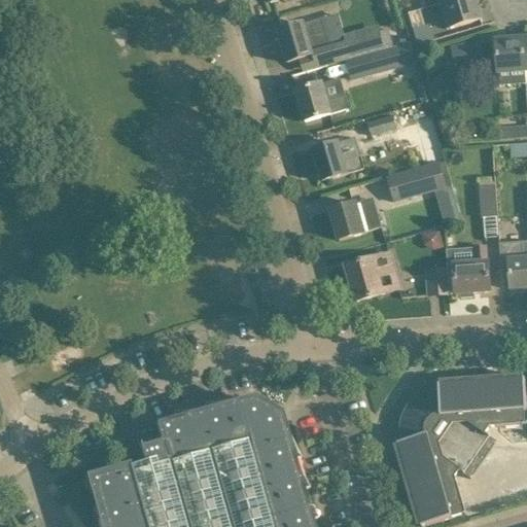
[(403,16),(410,14),(416,12),(412,0),(442,0),(443,4),(456,0),(398,0),(399,2),(403,16)]
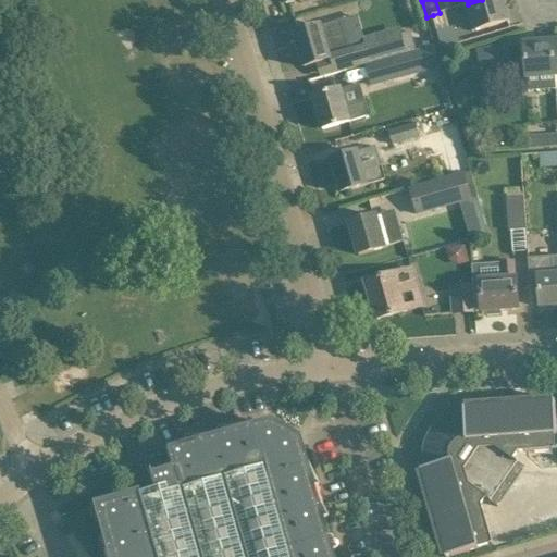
[(502,0),(482,0),(468,4),(477,32),(509,22),(502,0)]
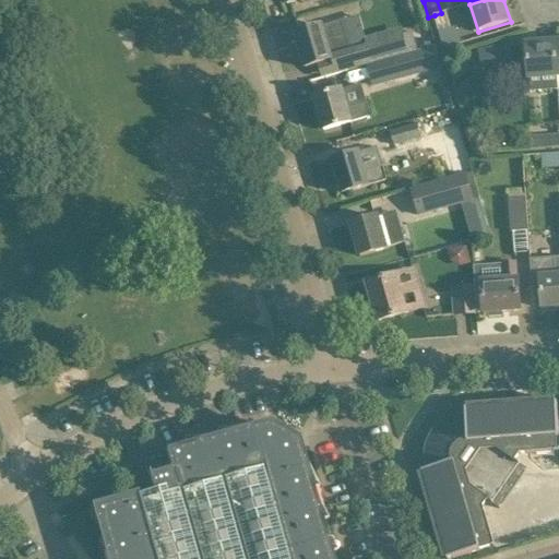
[(445,11),(441,13),(435,15),(444,48),(461,44),(456,27),(451,28),(445,11)]
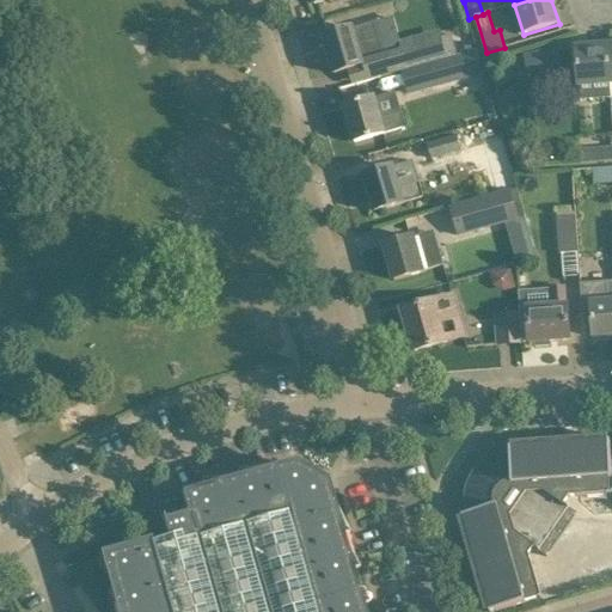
[(384,56),(378,40),(374,25),(325,40),(336,75),(363,68),(362,63),(384,56)]
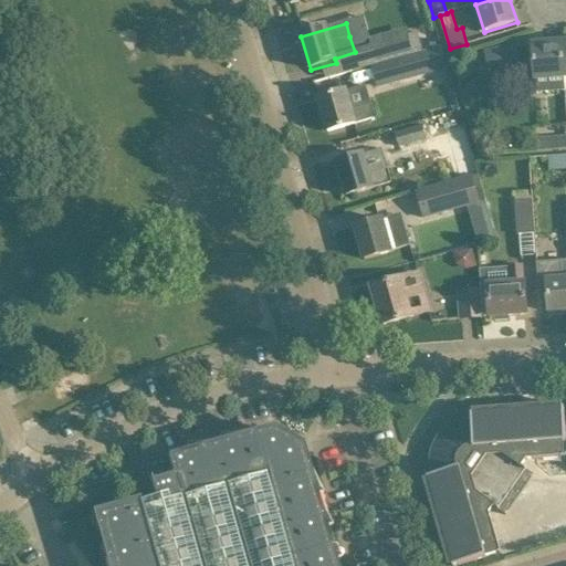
[(367,48),(373,67),(406,58),(420,53),(416,41),(410,43),(408,35),(367,48)]
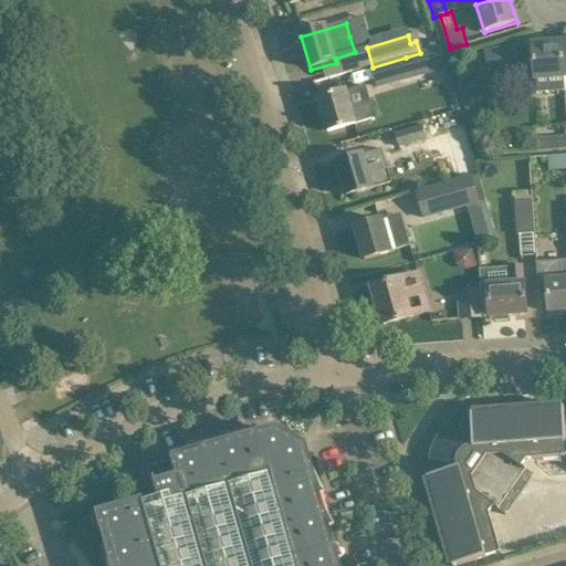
[(537,93),(565,91),(565,79),(562,43),(533,45),(537,93)]
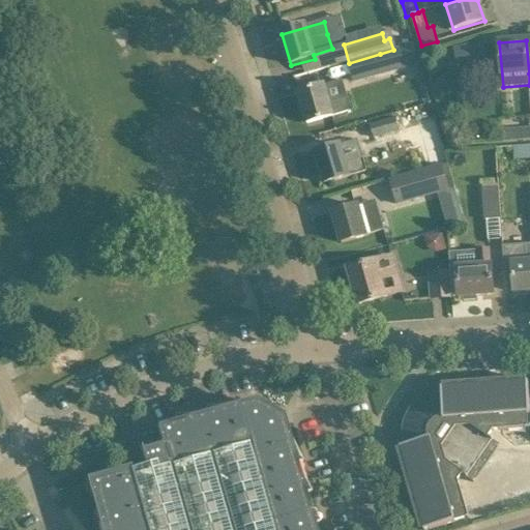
[(466,47),(454,49),(458,61),(468,59),(466,47)]
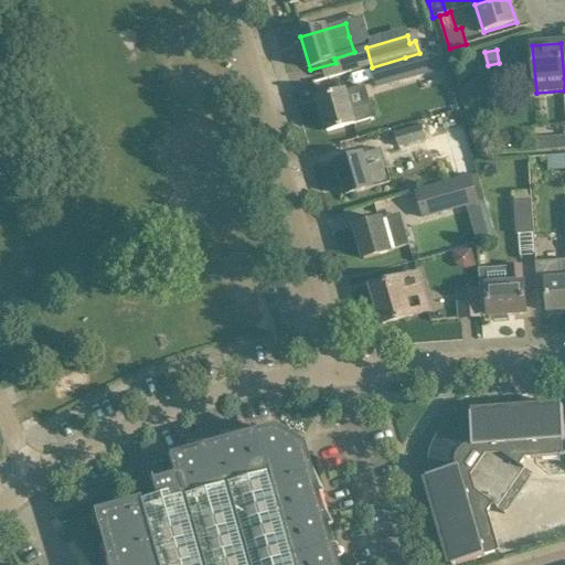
[(405,57),(372,67),(379,88),(405,81),(403,72),(409,71),(405,57)]
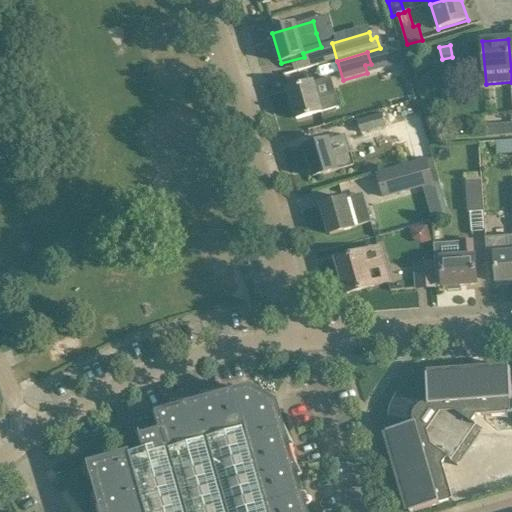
[(314,84),(307,86),(288,91),(297,121),(340,108),(337,95),(319,100),(314,84)]
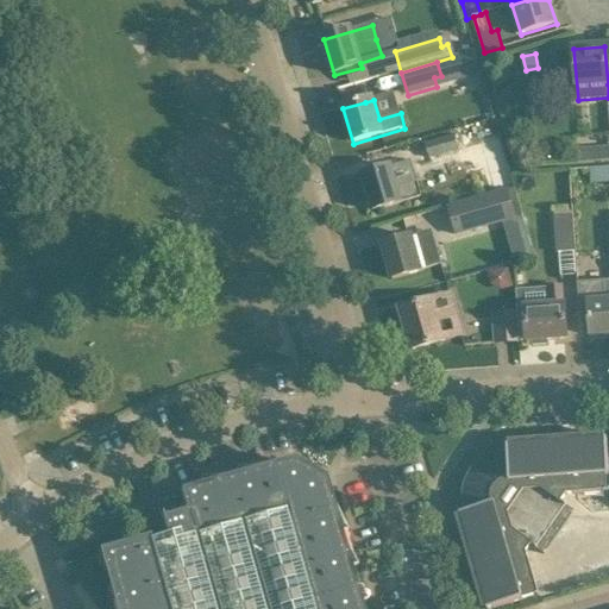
[(429,157),(458,149),(454,136),(426,144),(429,157)]
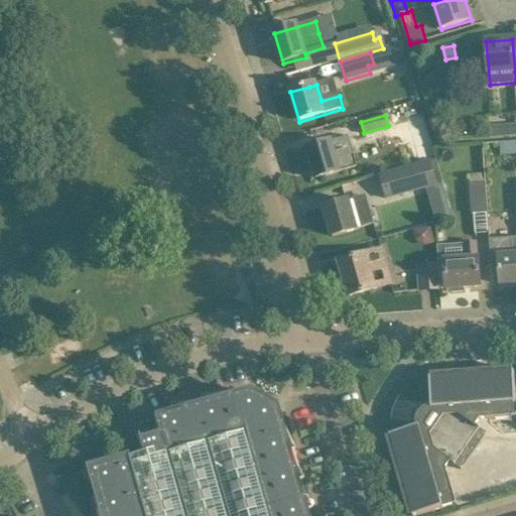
[(488,139),(515,136),(515,124),(487,127),(488,139)]
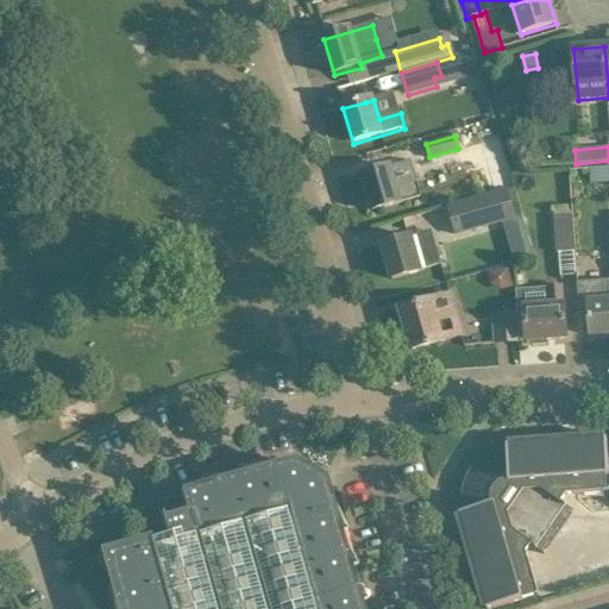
[(421,198),(416,183),(397,189),(390,168),(363,176),(374,212),(421,198)]
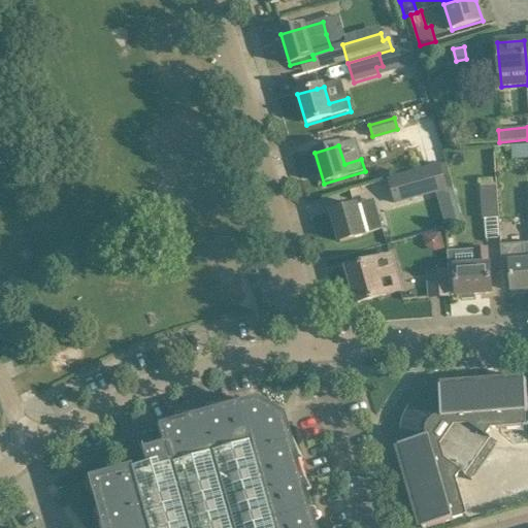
[(440,145),(424,151),(429,167),(439,165),(444,163),(440,145)]
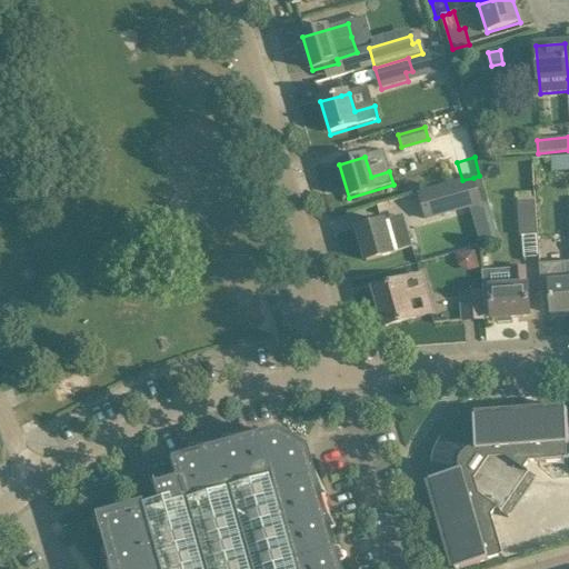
[(552,159),(553,173),(568,172),(568,157),(556,158),(552,159)]
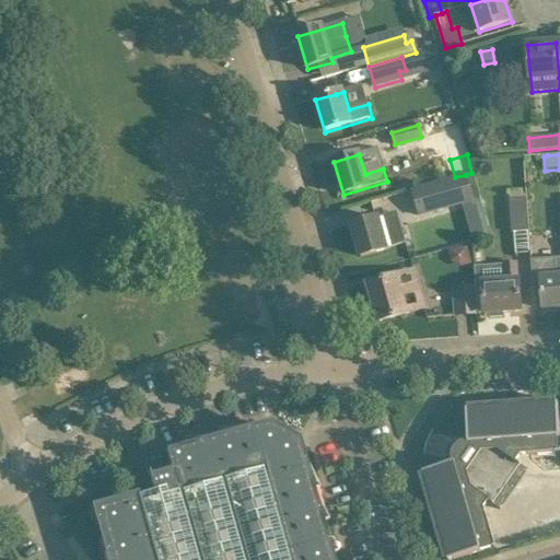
[(474,174),(466,176),(473,200),(480,198),(474,174)]
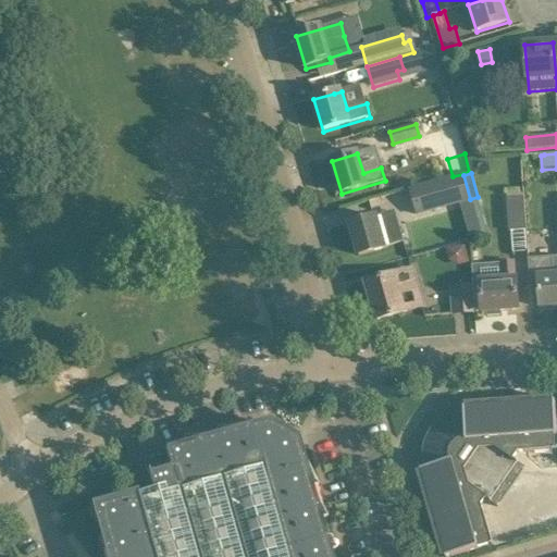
[(410,189),(418,214),(470,199),(463,175),(463,174),(410,189)]
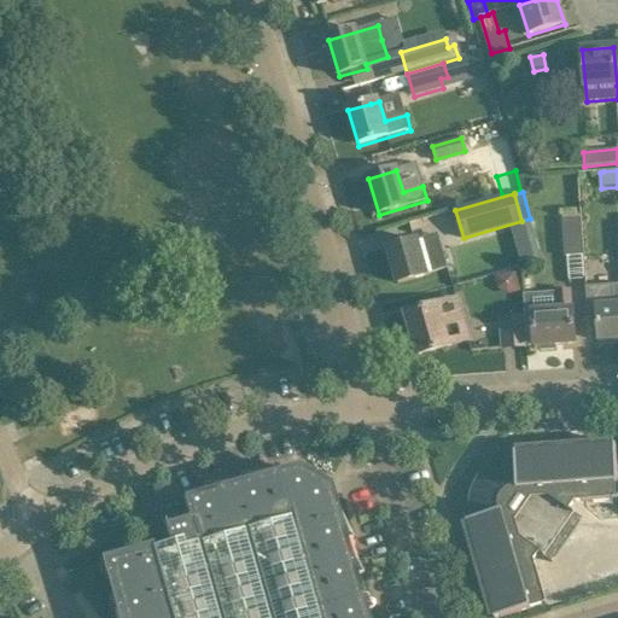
[(563,220),(565,257),(584,255),(582,219),(563,220)]
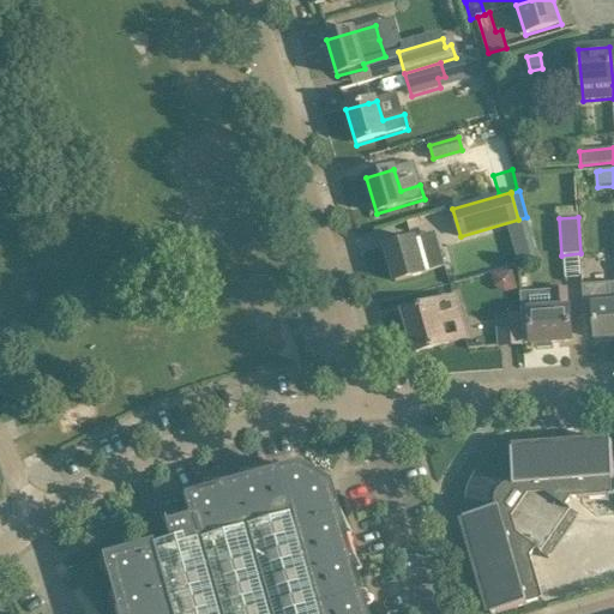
[(446,269),(440,250),(419,256),(414,239),(386,247),(396,283),(446,269)]
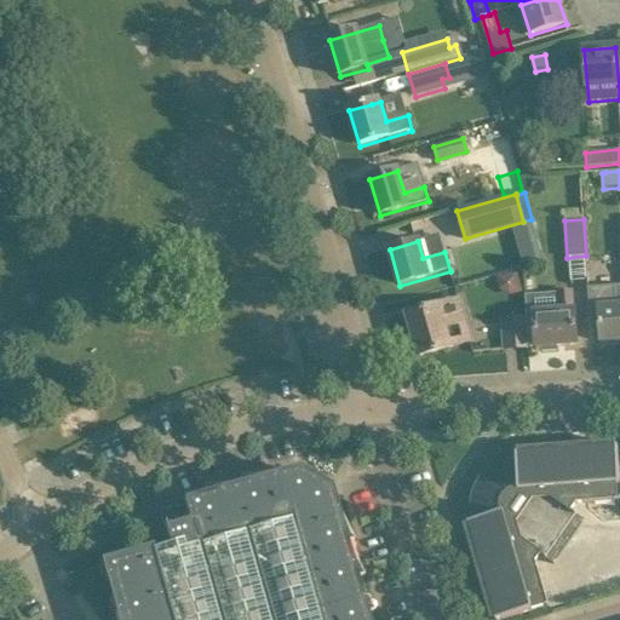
[(511,297),(523,293),(517,273),(497,279),(499,291),(511,297)]
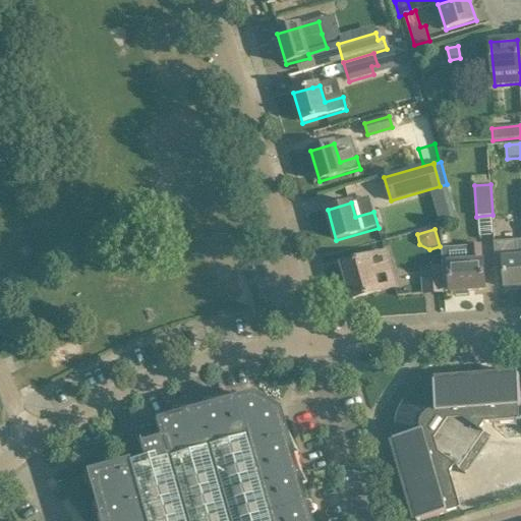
[(520,239),(494,241),(496,261),(504,259),(505,268),(506,288),(520,287),(520,239)]
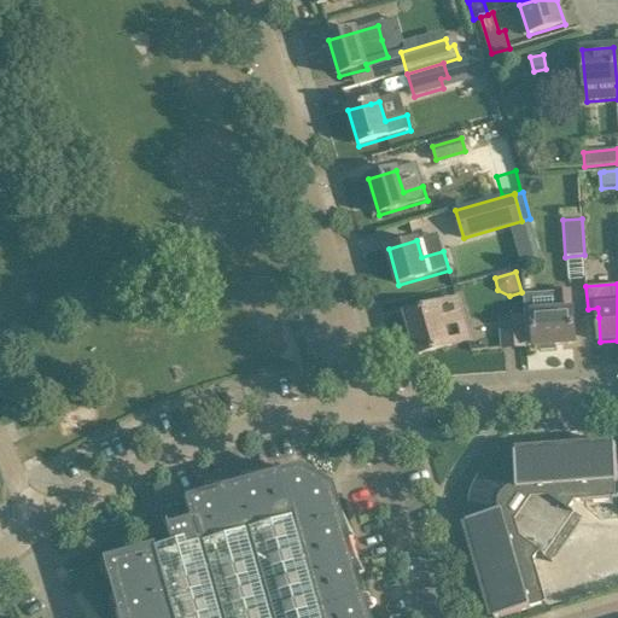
[(526,316),(528,344),(536,343),(537,347),(541,347),(541,351),(557,350),(555,345),(577,343),(575,310),(573,312),(572,291),(558,292),(559,313),(536,314),(536,312),(526,313),(526,316)]
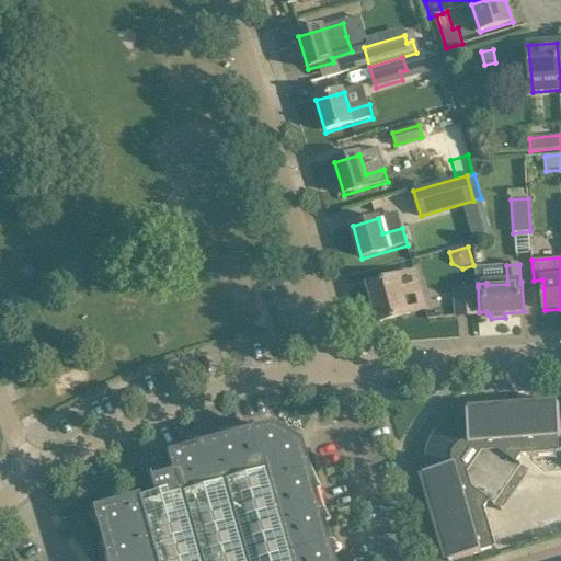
[(425,310),(420,289),(414,273),(369,286),(380,323),(425,310)]
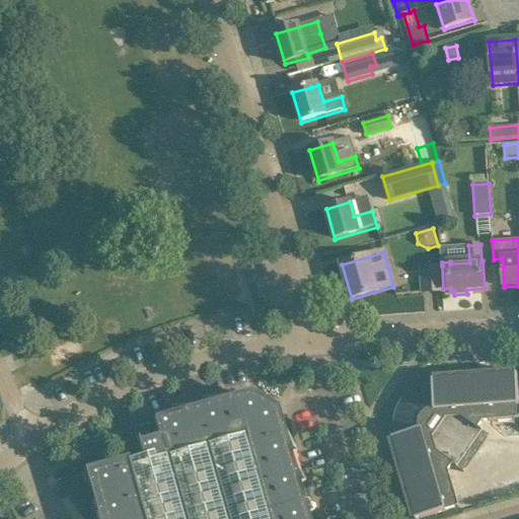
[(424,290),(443,289),(442,266),(423,267),(424,290)]
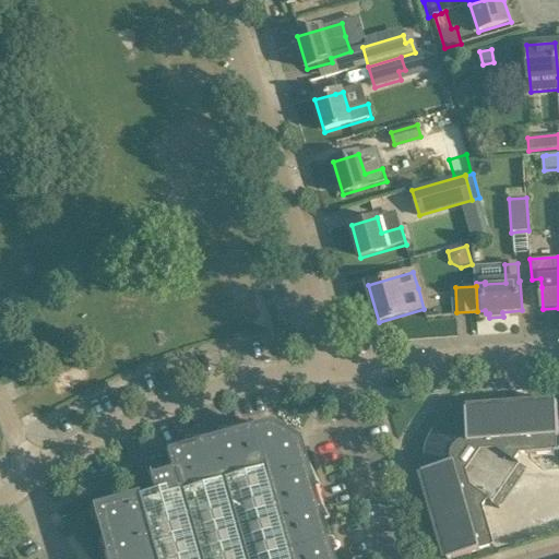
[(519,455),(558,452),(558,451),(556,451),(556,438),(558,437),(558,423),(558,403),(554,404),(554,401),(522,403),(523,406),(502,407),(502,404),(471,407),(471,409),(466,411),(467,418),(454,419),(443,426),(436,435),(429,445),(427,458),(431,471),(423,473),(424,476),(421,477),(430,508),(433,507),(439,526),(436,527),(444,558),(448,557),(448,558),(454,558),(496,547),(484,507),(487,501),(500,510),(528,471),(515,461),(519,455)]
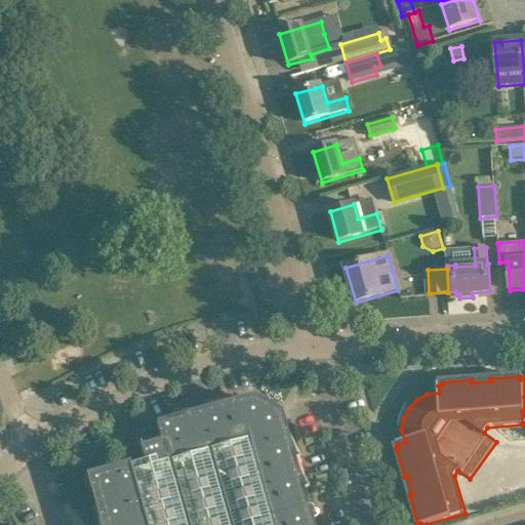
[(251,524),(250,524),(311,524),(300,493),(307,490),(293,462),(298,460),(285,434),(283,435),(277,415),(252,401),(233,406),(232,404),(202,407),(203,412),(172,415),(173,421),(157,427),(159,435),(137,441),(145,465),(131,469),(130,465),(89,476),(103,524),(148,524),(138,492),(163,486),(160,476),(154,478),(152,468),(167,463),(168,468),(209,454),(214,472),(239,485),(255,480),(267,520),(251,524)]
